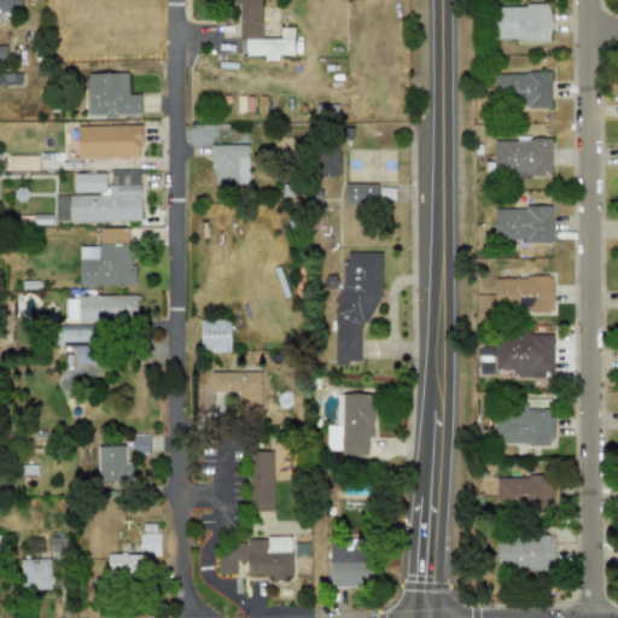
[(0,0),(0,10),(19,10),(19,0),(0,0)]
